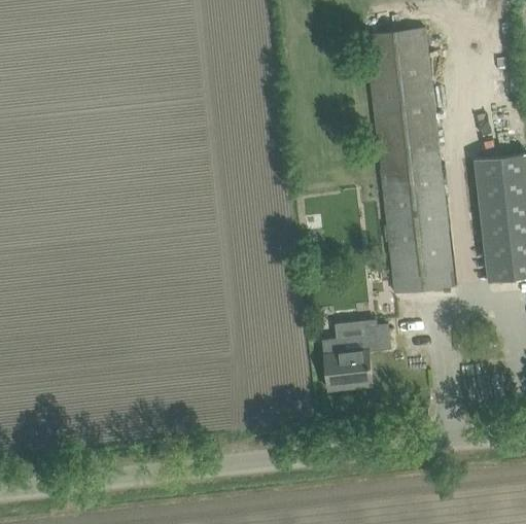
[(424,30),(364,36),(391,273),(393,293),(454,287),(451,260),(424,30)]
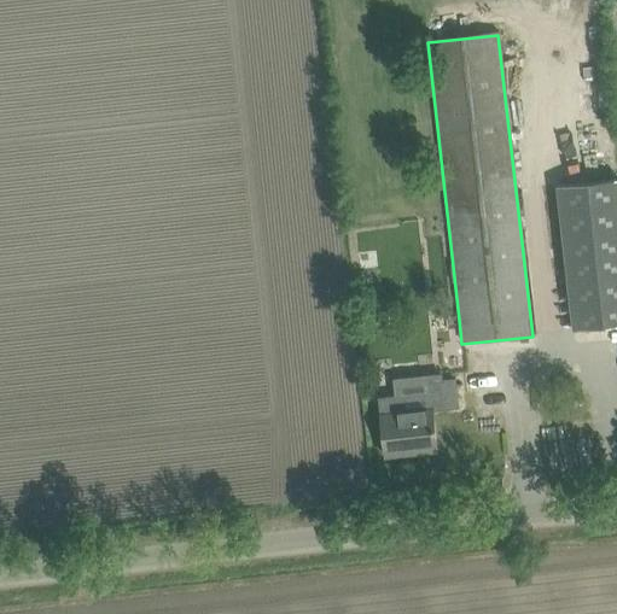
[(616,181),(554,188),(568,304),(569,315),(571,332),(616,327),(616,181)]
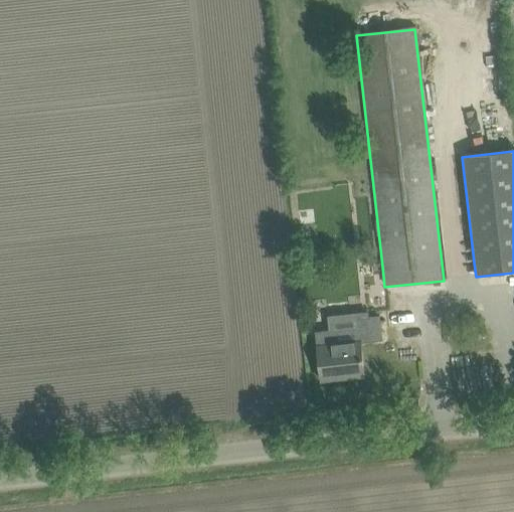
[(320,382),(361,378),(362,378),(358,342),(316,347),(320,382)]
